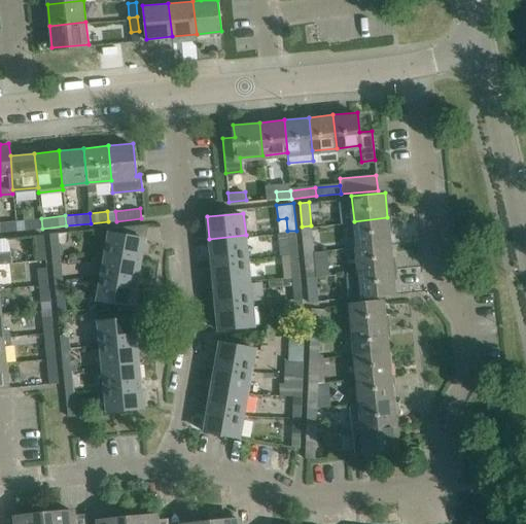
[(390,242),(387,217),(354,221),(356,245),(390,242)]
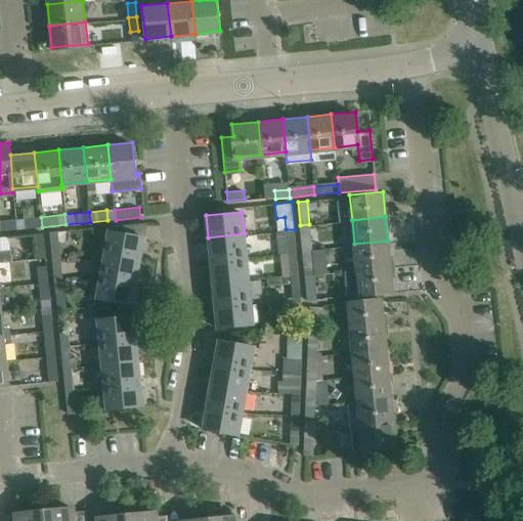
[(42,227),(41,217),(24,219),(25,229),(42,227)]
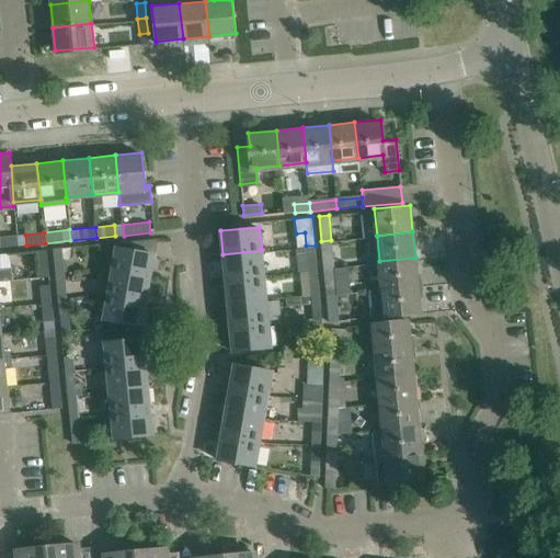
[(16,235),(0,236),(0,248),(18,246),(16,235)]
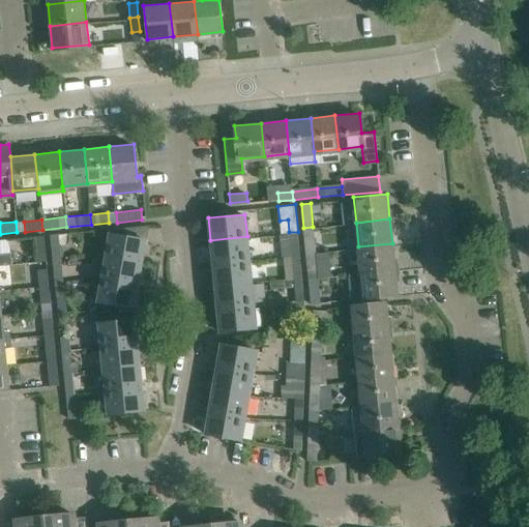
[(313,227),(303,228),(305,252),(315,251),(313,227)]
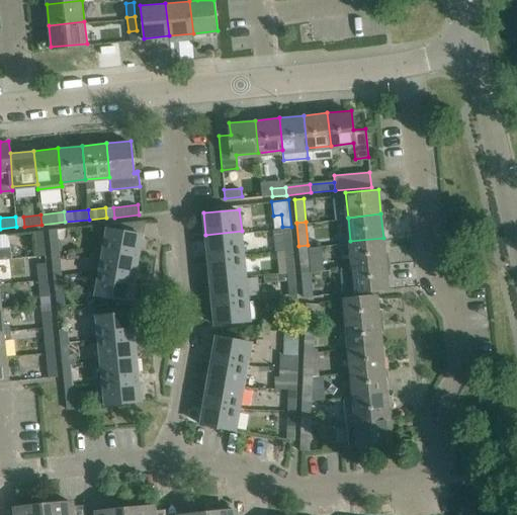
[(106,227),(102,250),(138,257),(143,234),(106,227)]
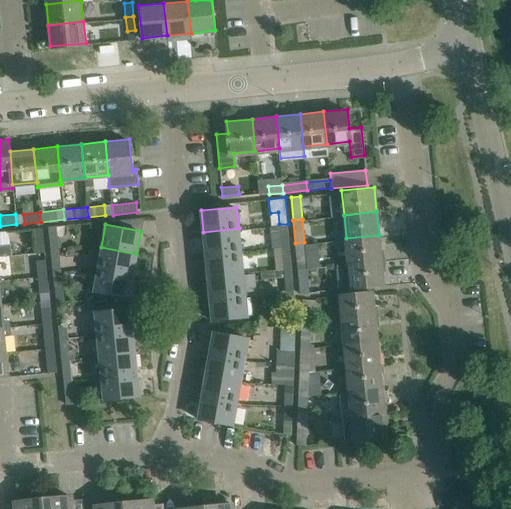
[(290,246),(288,224),(279,224),(281,247),(290,246)]
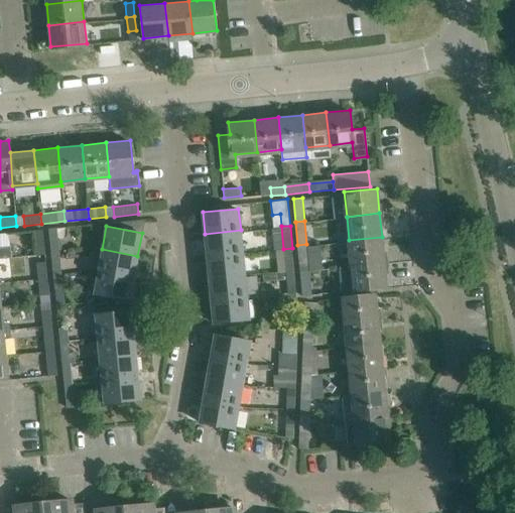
[(50,249),(58,248),(56,227),(48,228),(50,249)]
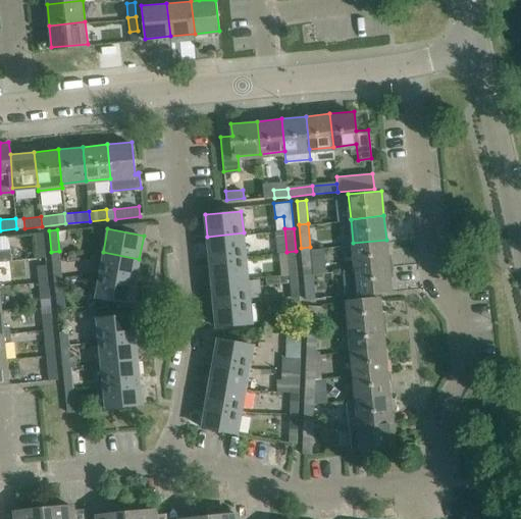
[(36,257),(45,256),(42,231),(34,232),(36,257)]
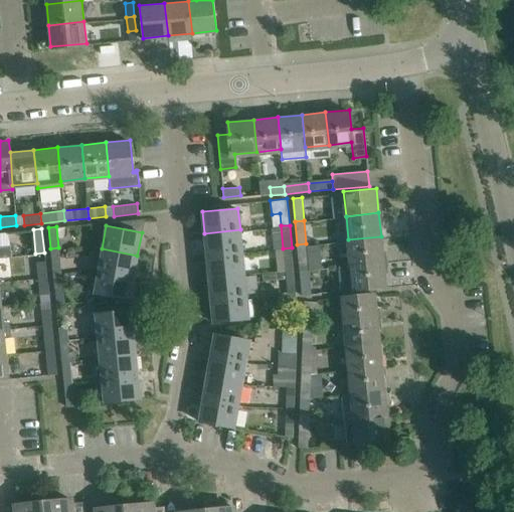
[(242,252),(240,229),(204,233),(206,256),(242,252)]
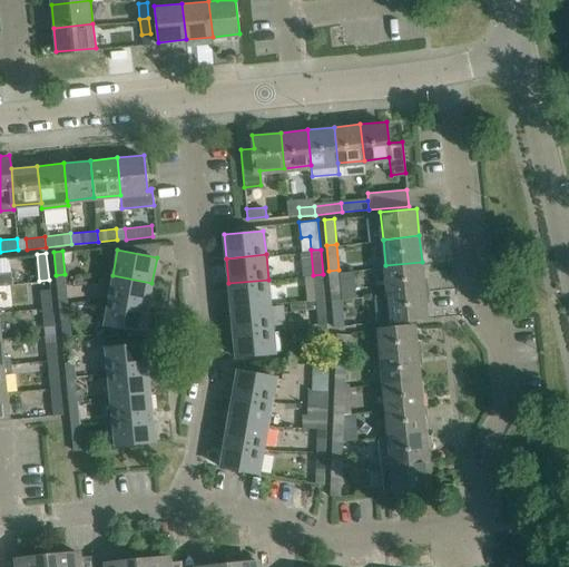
[(422,262),(385,265),(388,291),(424,287),(422,262)]
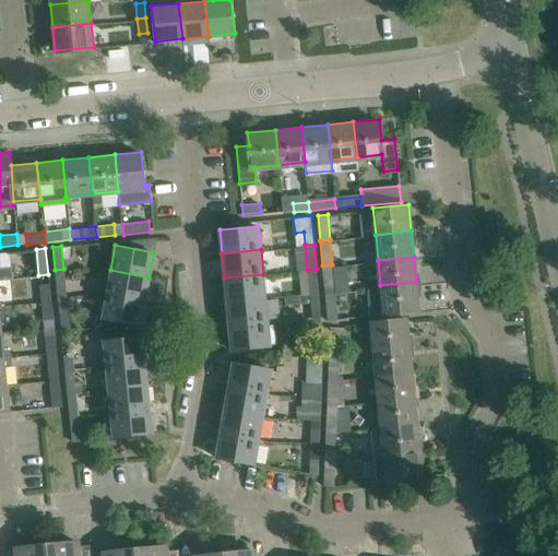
[(333,267),(332,264),(322,265),(325,292),(335,291),(335,293),(341,293),(339,267),(333,267)]
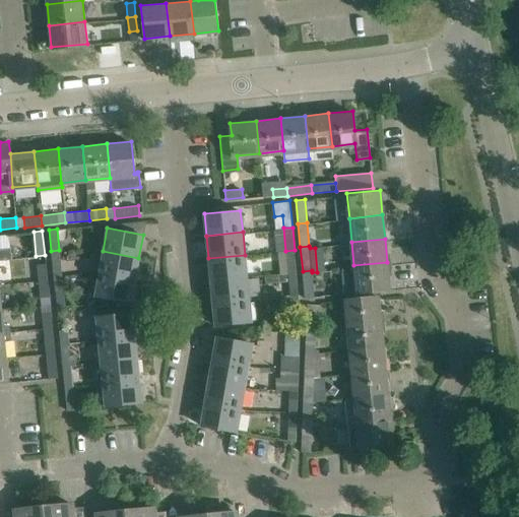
[(0,259),(10,258),(9,247),(0,247),(0,259)]
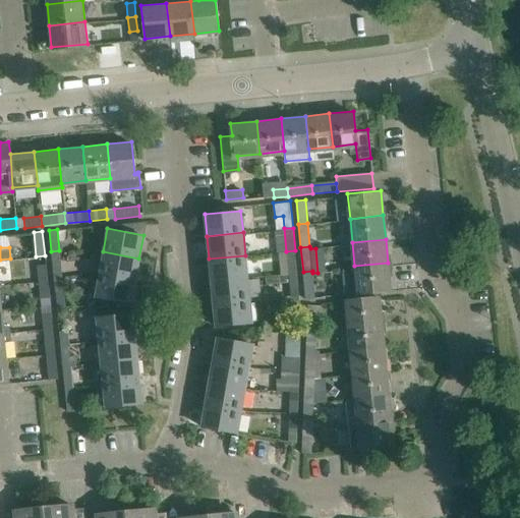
[(59,250),(51,251),(53,272),(61,272),(59,250)]
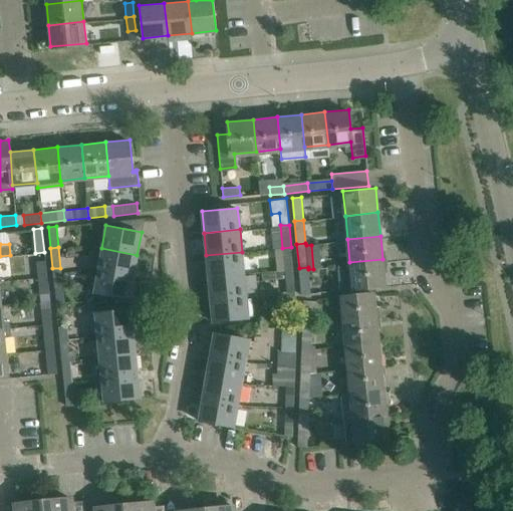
[(291,247),(282,248),(283,252),(277,253),(279,269),(293,267),(291,247)]
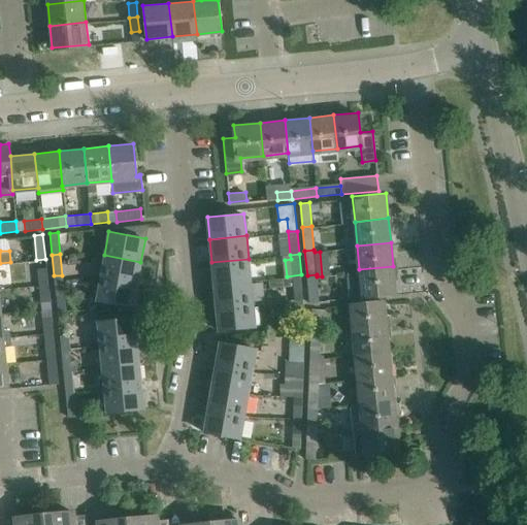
[(140,262),(104,255),(101,276),(137,283),(140,262)]
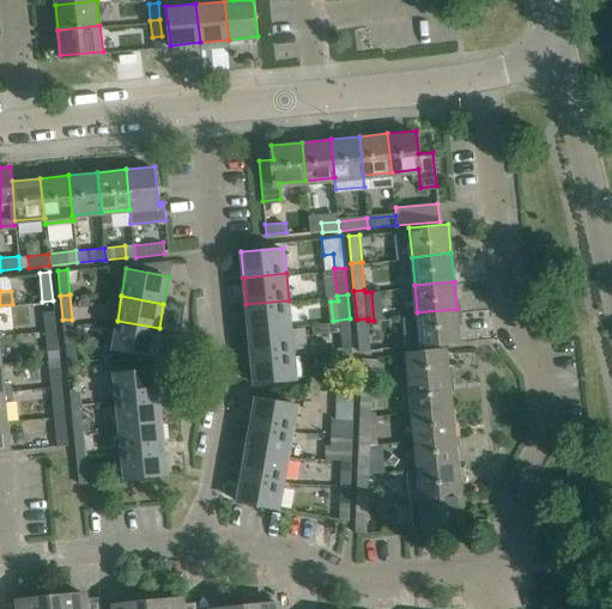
[(55,329),(53,300),(42,302),(46,330),(55,329)]
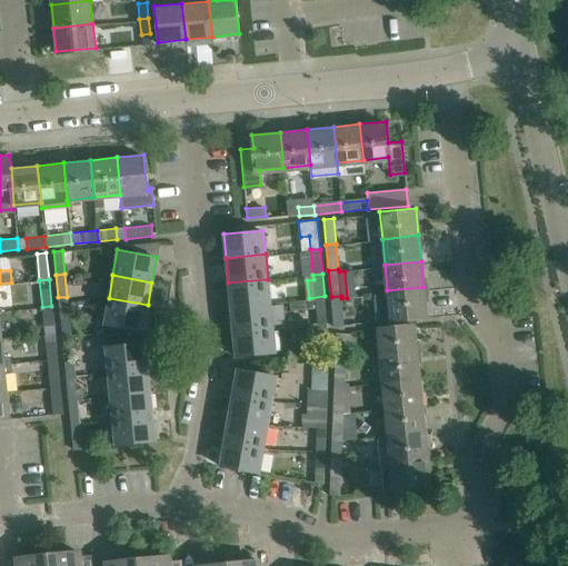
[(270,301),(268,279),(228,283),(230,306),(270,301)]
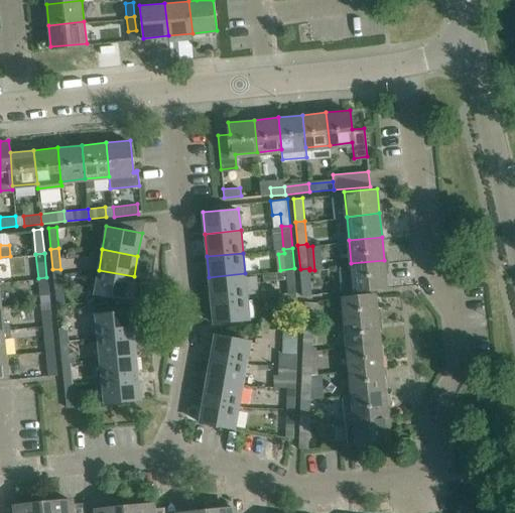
[(384,260),(351,263),(354,289),(386,286),(384,260)]
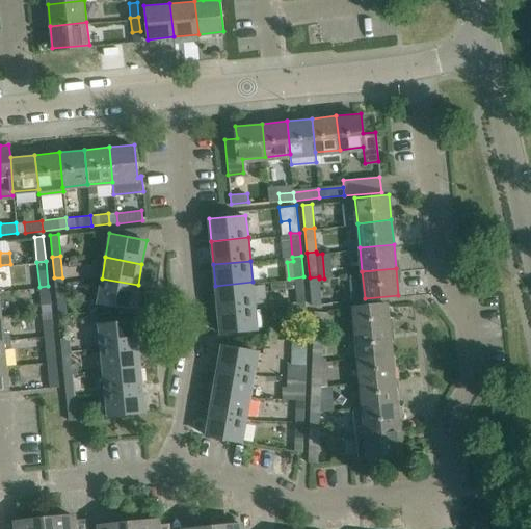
[(306,293),(303,276),(289,279),(290,294),(306,293)]
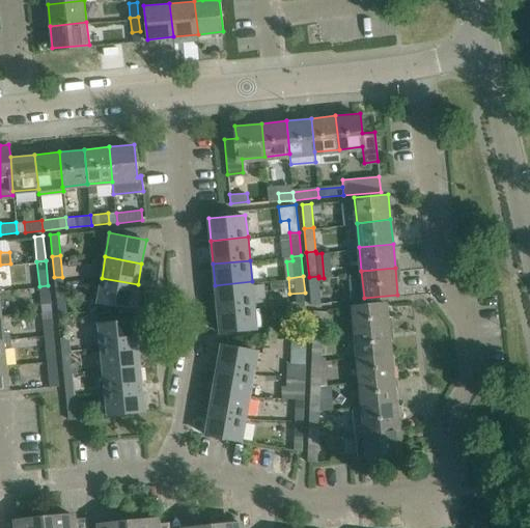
[(321,304),(318,278),(318,276),(309,277),(311,305),(321,304)]
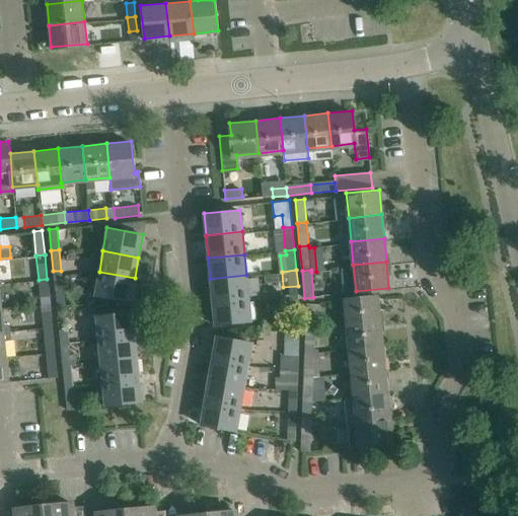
[(63,292),(61,271),(53,271),(55,292),(63,292)]
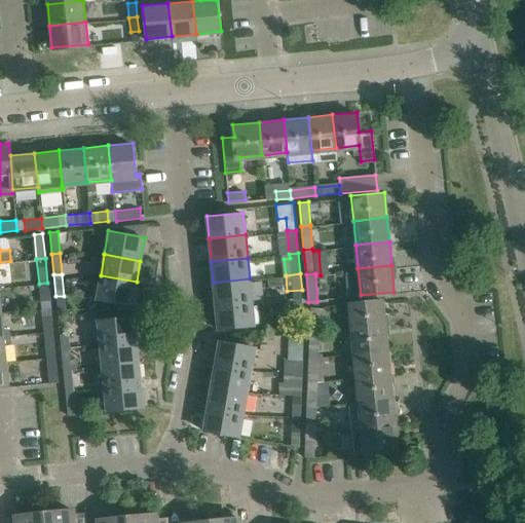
[(137,282),(101,275),(97,297),(133,303),(137,282)]
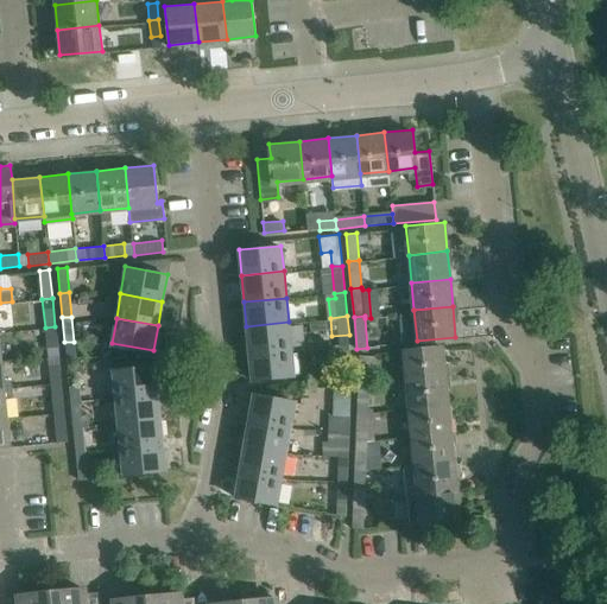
[(291,349),(289,322),(246,326),(250,354),(291,349)]
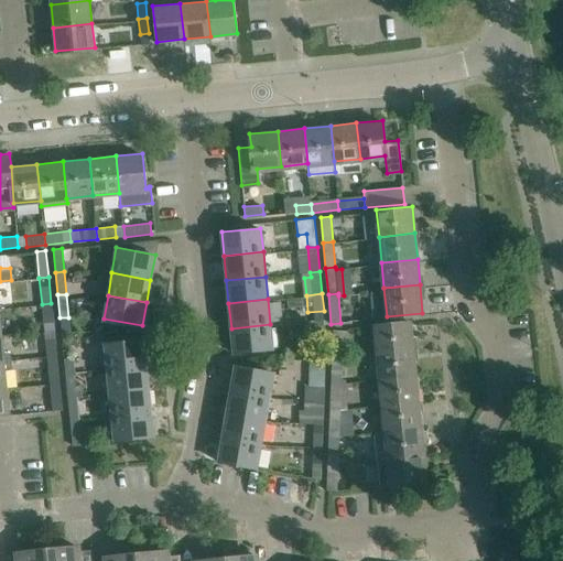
[(53,324),(51,303),(42,304),(44,324),(53,324)]
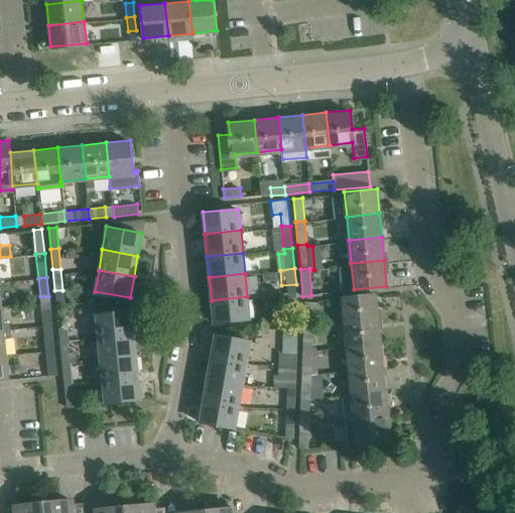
[(297,293),(288,294),(290,308),(298,307),(297,293)]
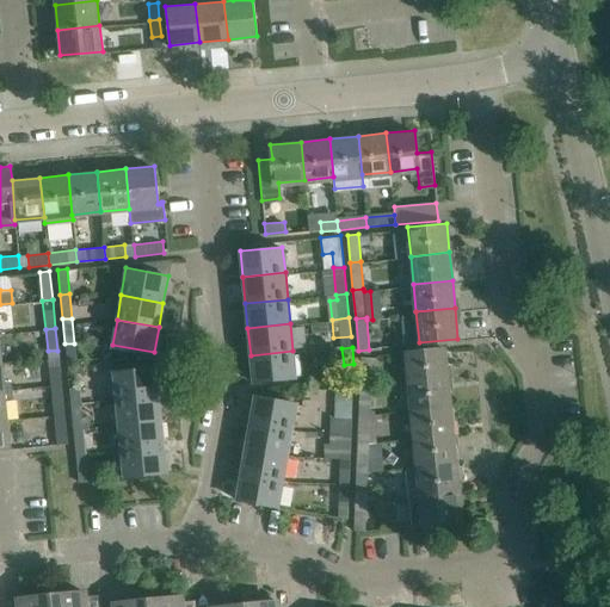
[(407,381),(448,376),(444,347),(405,351),(407,381)]
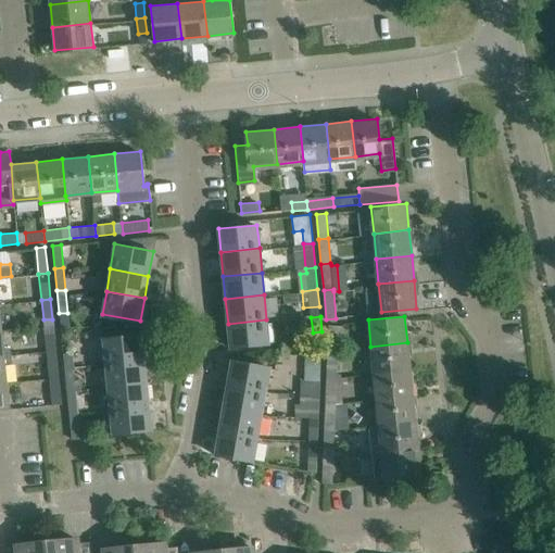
[(266,319),(228,324),(230,347),(268,342),(266,319)]
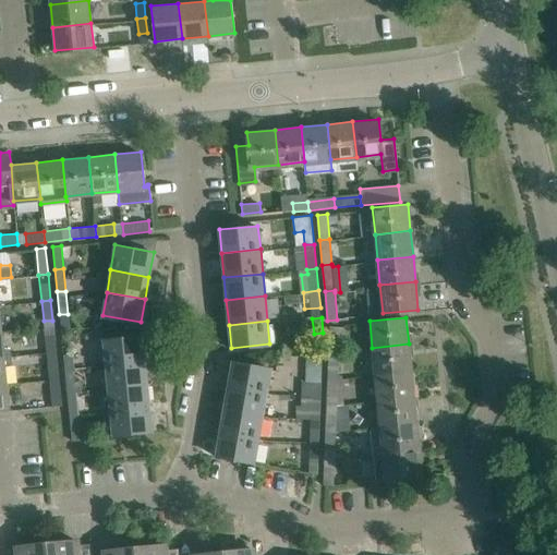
[(329,326),(328,351),(338,351),(339,326),(329,326)]
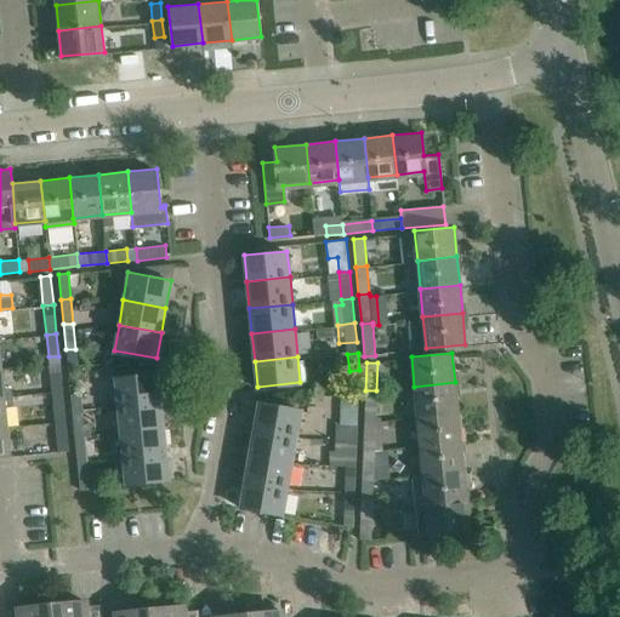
[(52,392),(62,390),(60,365),(50,366),(52,392)]
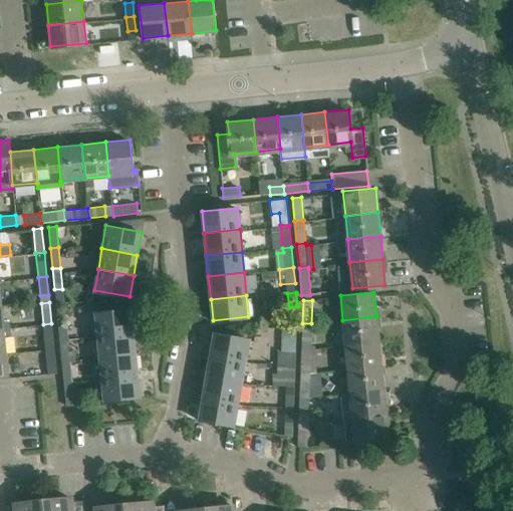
[(0,304),(0,329),(3,329),(8,328),(7,316),(2,316),(0,304)]
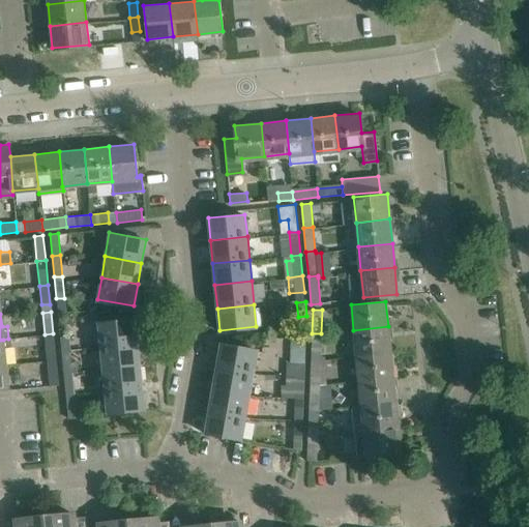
[(100,347),(138,343),(135,318),(98,322),(100,347)]
